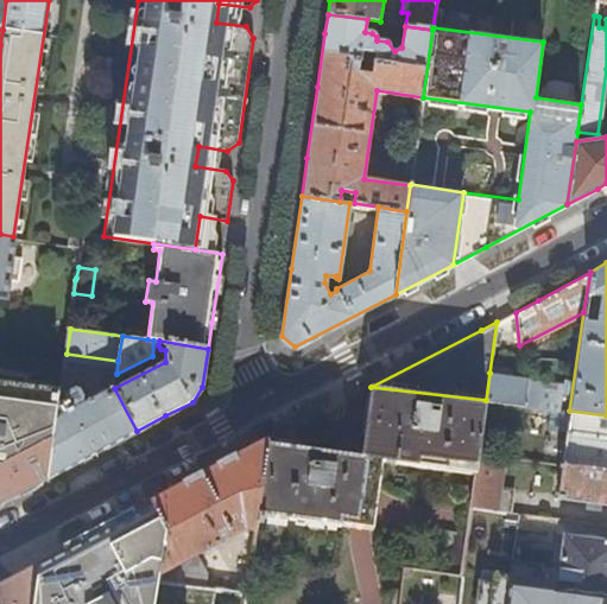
[(526,377),(489,373),(486,400),(524,405),(526,377)]
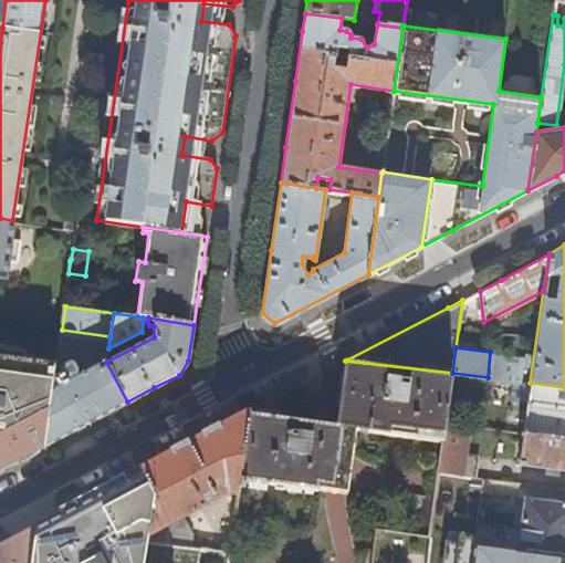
[(523,356),(490,352),(488,377),(520,382),(523,356)]
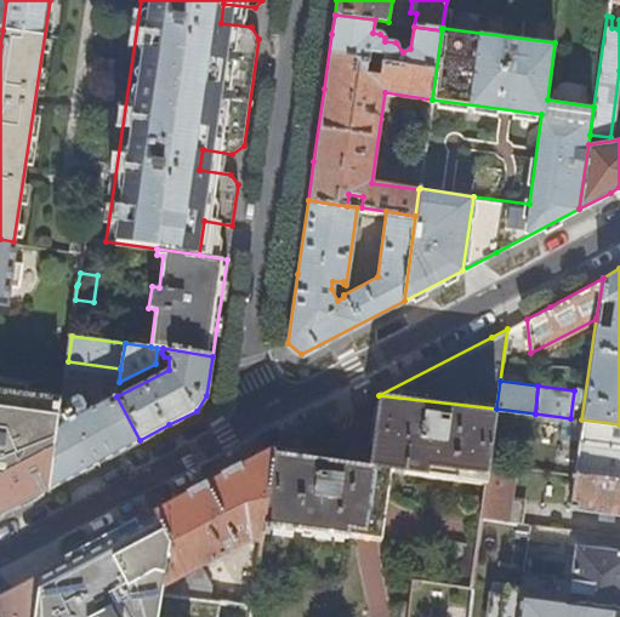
[(0,514),(50,489),(58,428),(62,399),(0,389),(0,514)]
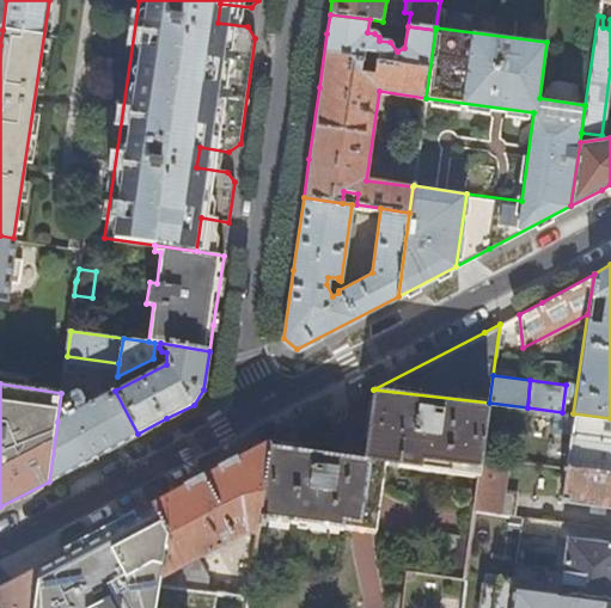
[(93,458),(138,434),(115,391),(116,387),(110,391),(111,393),(84,409),(84,400),(79,392),(75,391),(66,395),(66,400),(68,407),(63,409),(68,416),(57,422),(49,481),(93,458)]
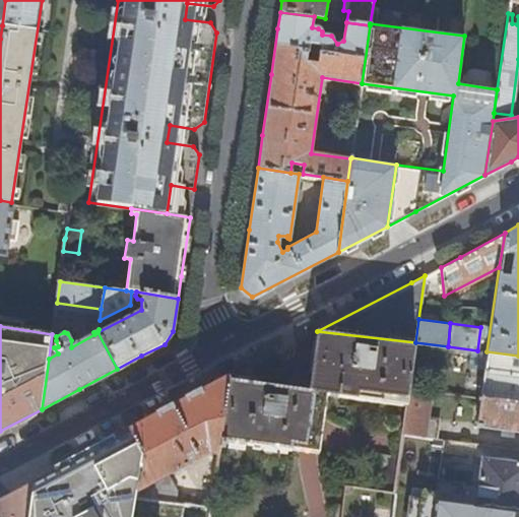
[(415,342),(317,331),(308,392),(326,395),(406,405),(408,388),(412,359),(415,342)]
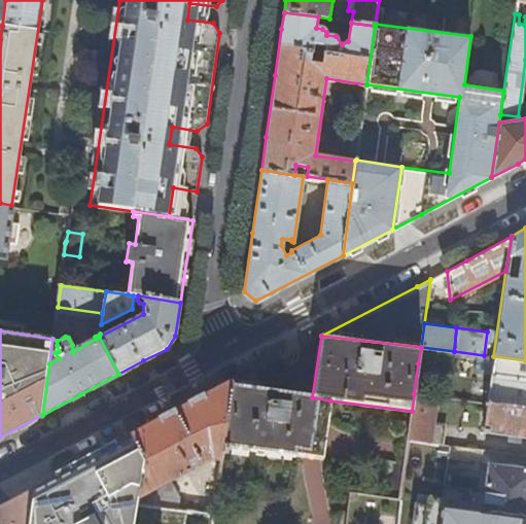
[(454,351),(421,347),(418,363),(451,368),(454,351)]
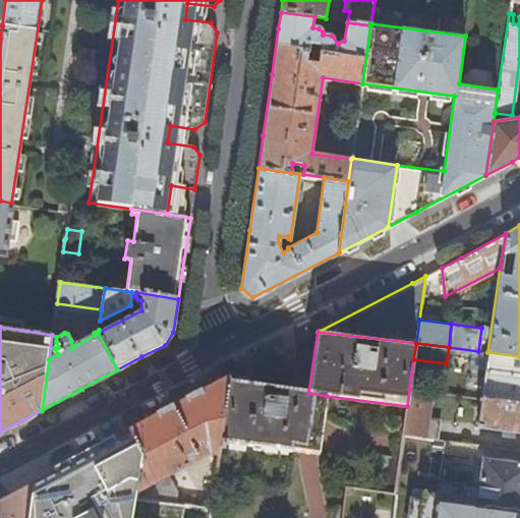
[(519,402),(519,373),(485,370),(481,398),(519,402)]
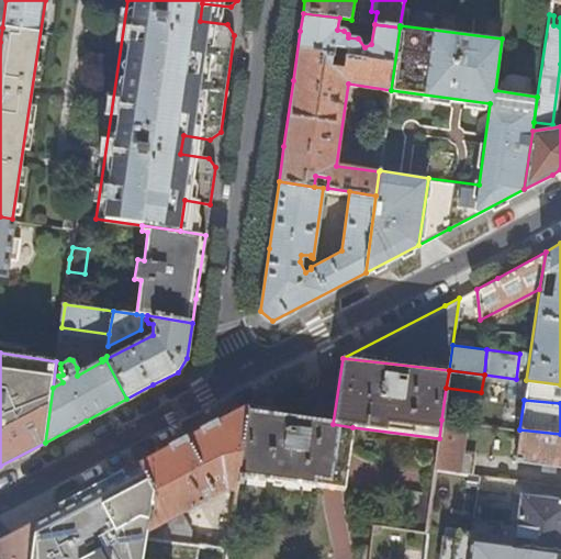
[(190,439),(141,466),(155,491),(149,528),(203,500),(201,493),(205,491),(209,499),(226,488),(236,490),(237,483),(246,412),(190,439)]
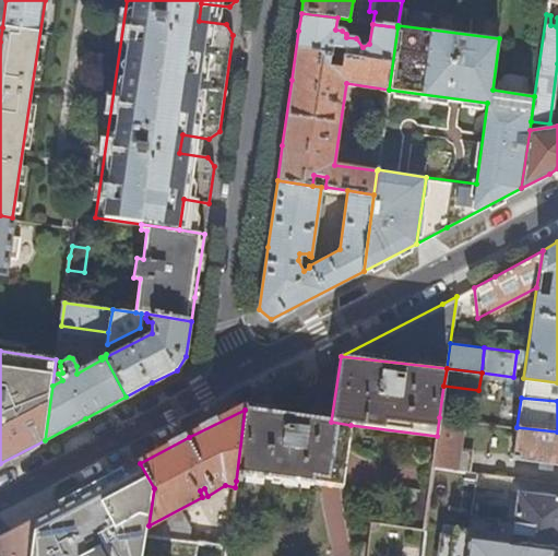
[(309,418),(245,410),(236,481),(242,481),(242,475),(268,478),(311,485),(313,477),(316,465),(312,452),(304,450),(309,418)]
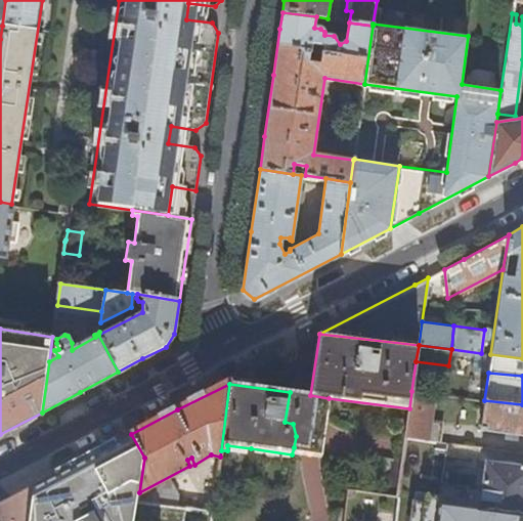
[(411,391),(409,408),(405,437),(428,439),(434,393),(411,391)]
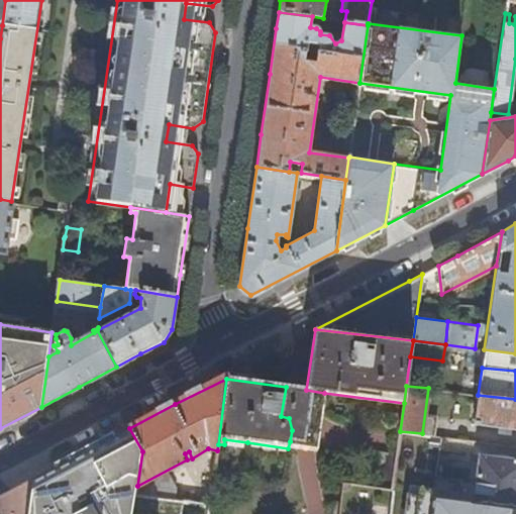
[(300,389),(286,387),(281,416),(289,418),(292,430),(290,441),(293,442),(306,443),(317,445),(324,393),(306,390),(300,389)]
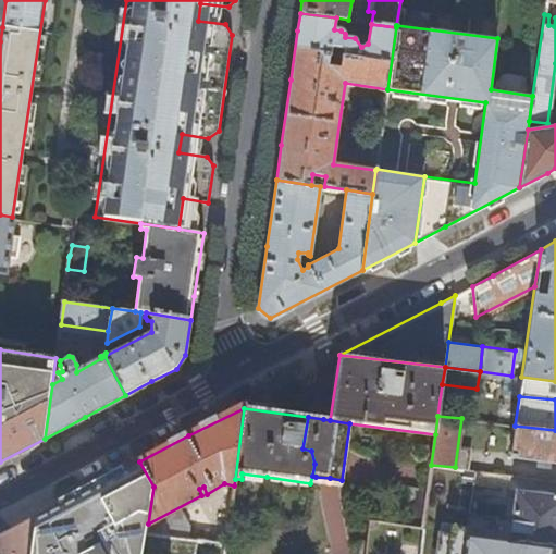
[(555,462),(555,430),(515,426),(509,425),(509,430),(515,431),(511,456),(555,462)]
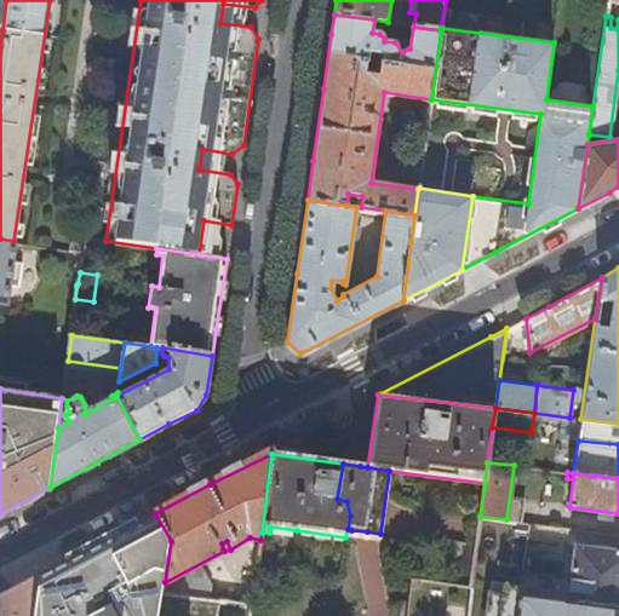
[(164,592),(165,582),(171,541),(155,513),(124,529),(38,575),(32,615),(250,615),(252,603),(164,592)]
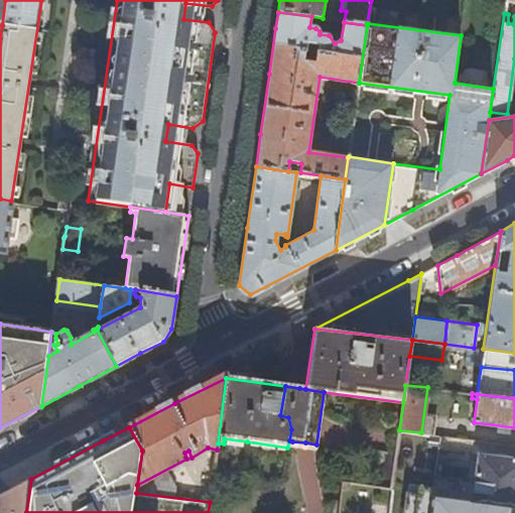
[(421,432),(399,430),(397,445),(425,450),(427,434),(421,432)]
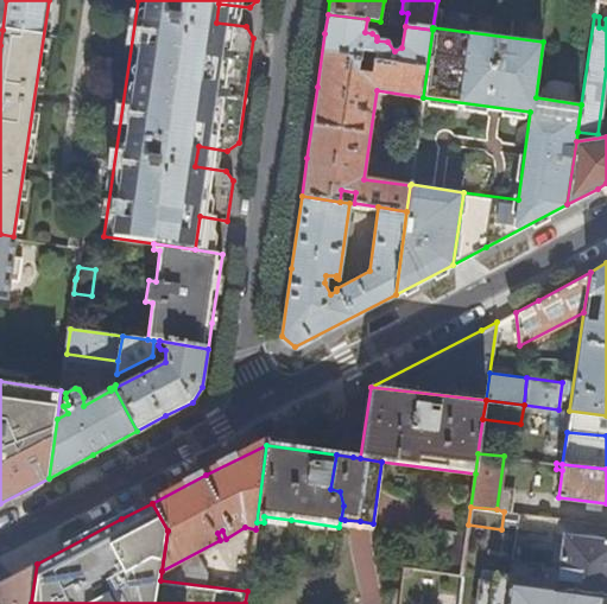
[(451,532),(446,574),(461,577),(467,534),(451,532)]
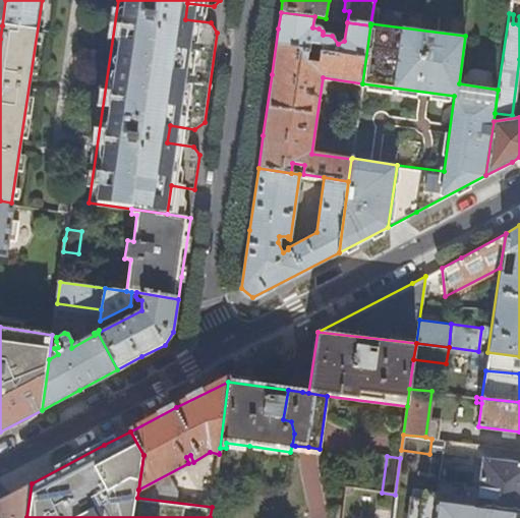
[(452,488),(451,503),(467,505),(519,511),(519,461),(483,457),(477,500),(470,499),(471,494),(468,491),(452,488)]
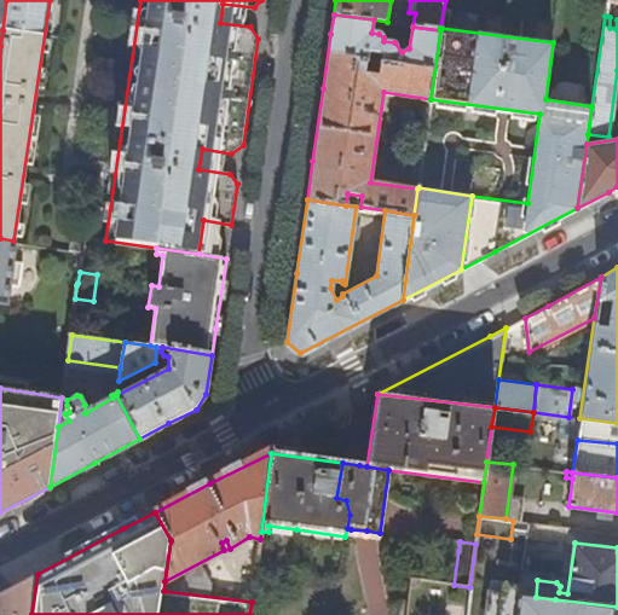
[(0,614),(32,614),(38,574),(7,590),(0,593),(0,614)]
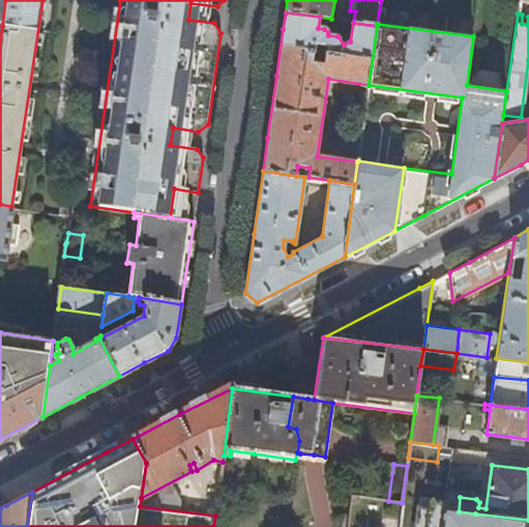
[(528,526),(528,520),(475,514),(473,526),(528,526)]
